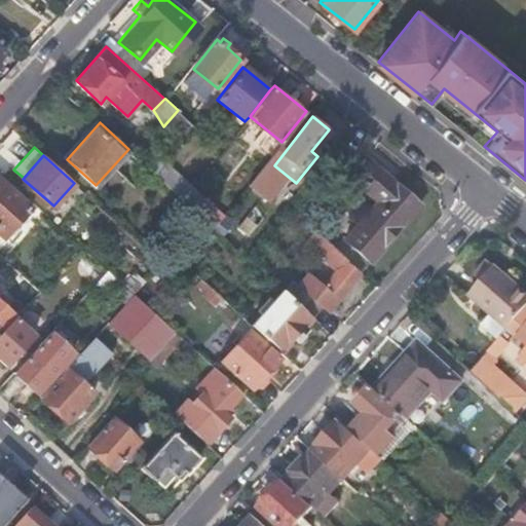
[(379,199),(346,238),(371,260),(420,203),(369,157),(352,176),(379,199)]
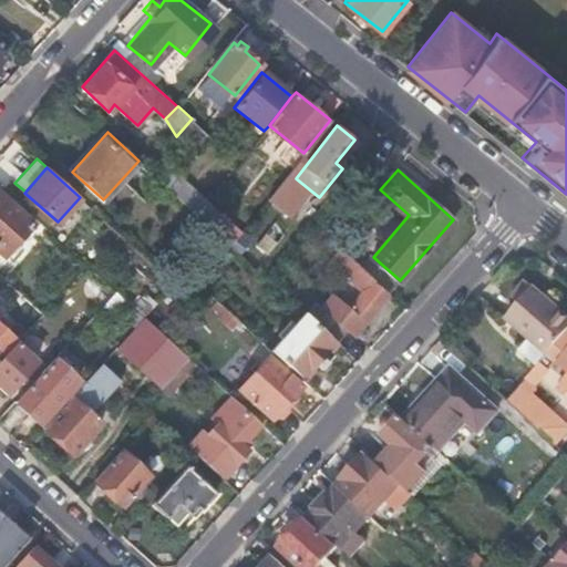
[(198,215),(209,202),(179,175),(169,188),(198,215)]
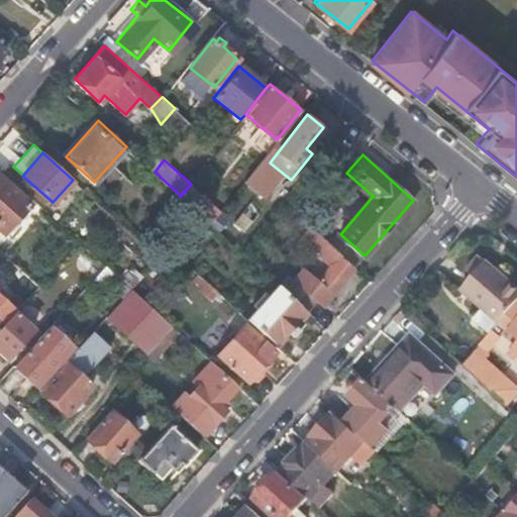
[(0,176),(0,228),(3,232),(4,231),(9,236),(19,224),(14,219),(30,203),(0,176)]
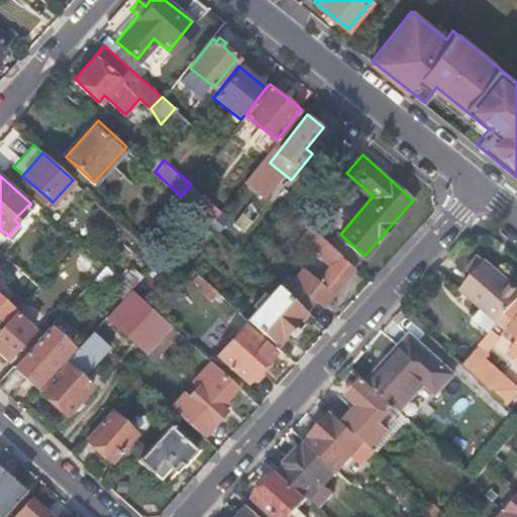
[(181,196),(211,223),(220,211),(191,184),(181,196)]
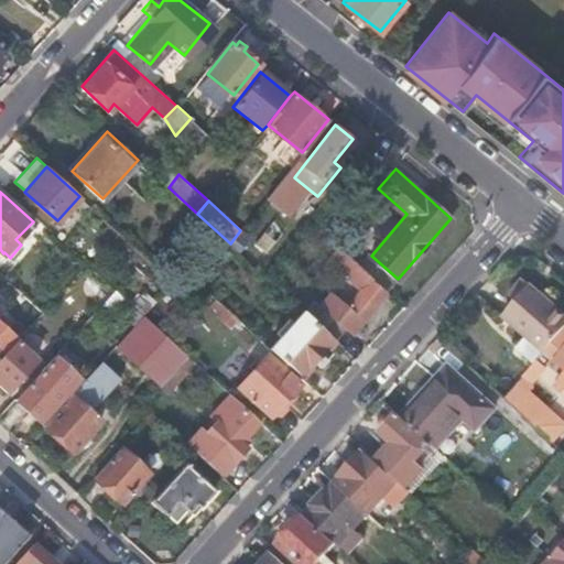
[(269,256),(286,228),(272,219),(255,247),(269,256)]
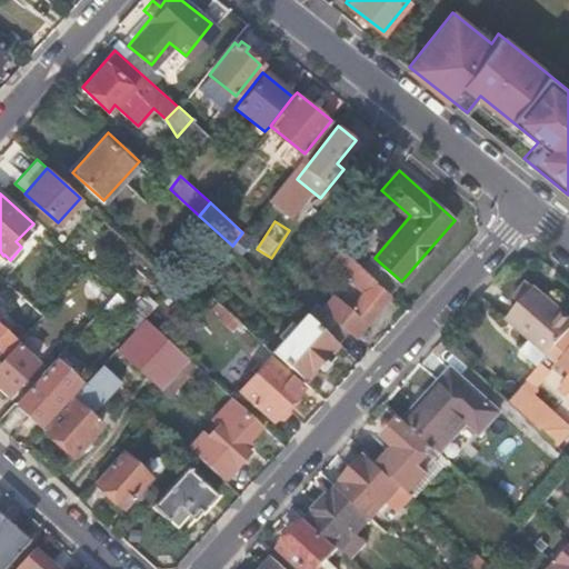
[(319,302),(309,315),(339,341),(349,329),(355,333),(368,319),(376,309),(388,295),(375,282),(377,280),(340,246),(330,257),(368,291),(352,309),(337,295),(326,307),(319,302)]
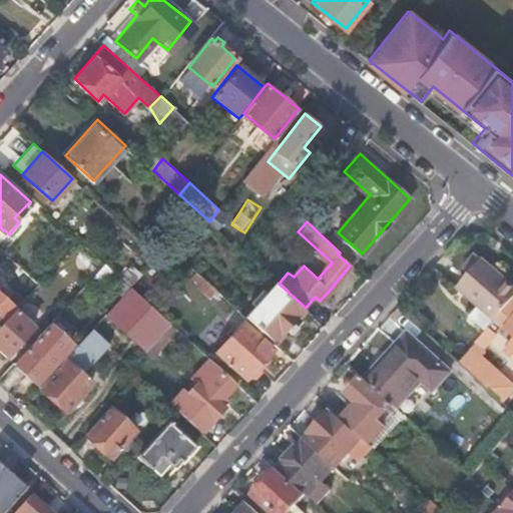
[(467,272),(482,255),(473,249),(459,266),(467,272)]
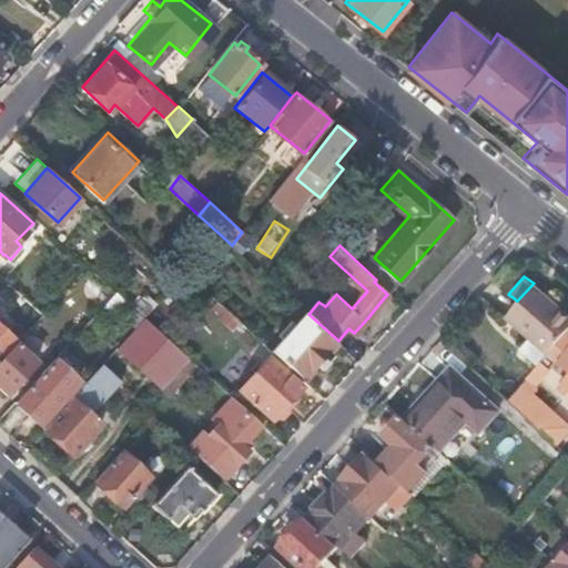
[(567,328),(567,312),(534,283),(517,301),(506,313),(549,351),(567,328)]
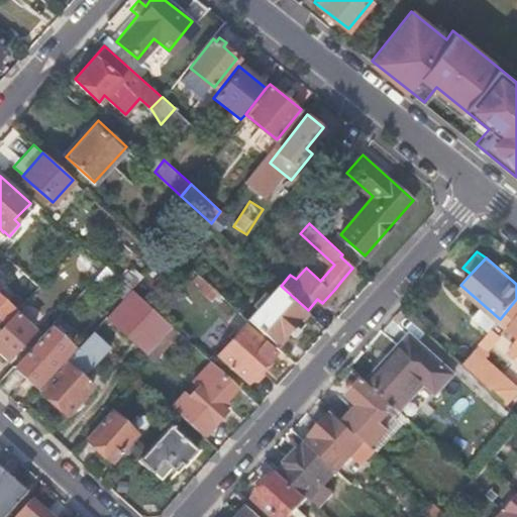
[(212,299),(218,292),(199,274),(195,278),(202,284),(199,288),(212,299)]
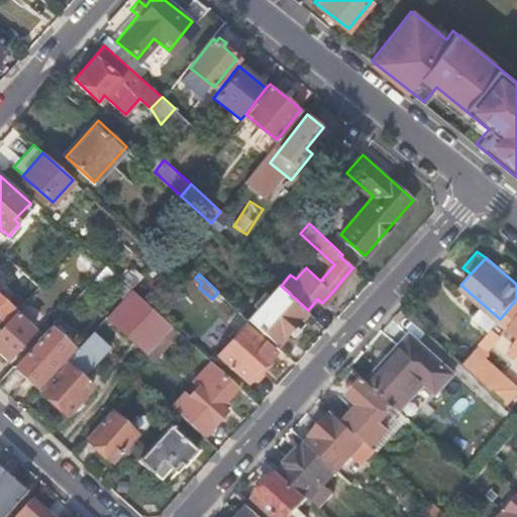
[(341,281),(334,290),(341,295),(348,287),(341,281)]
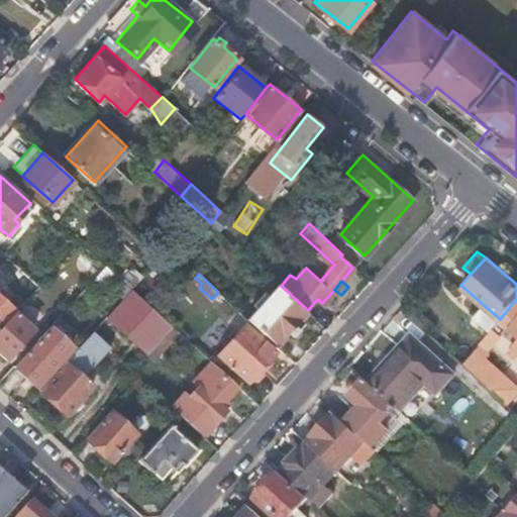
[(281,286),(279,284),(269,295),(265,292),(254,303),(259,307),(248,318),(249,319),(277,344),(278,345),(309,311),(308,310),(281,286)]
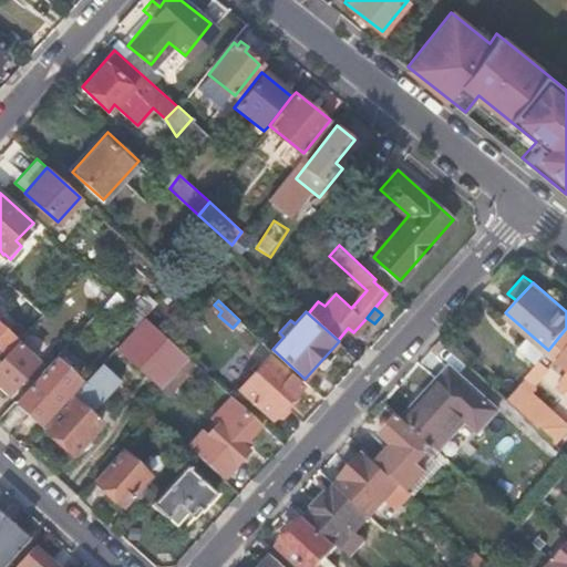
[(189,357),(144,316),(116,346),(163,387),(189,357)]
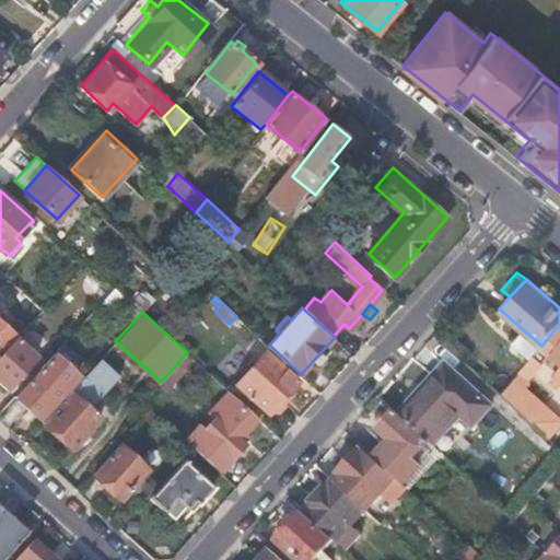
[(15,337),(0,324),(0,353),(7,347),(15,337)]
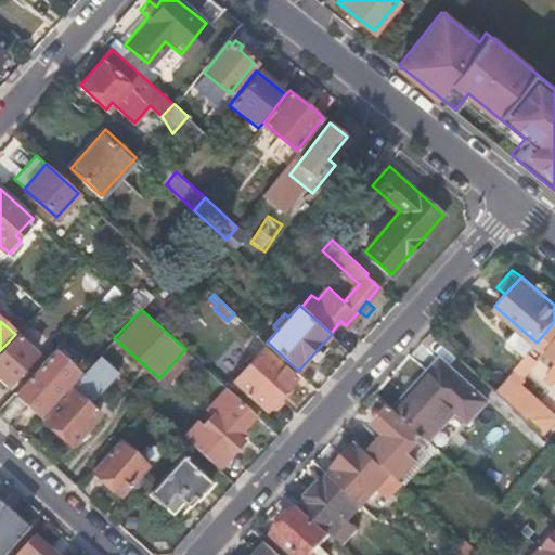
[(554,321),(537,343),(554,358),(554,368),(547,376),(554,383),(554,321)]
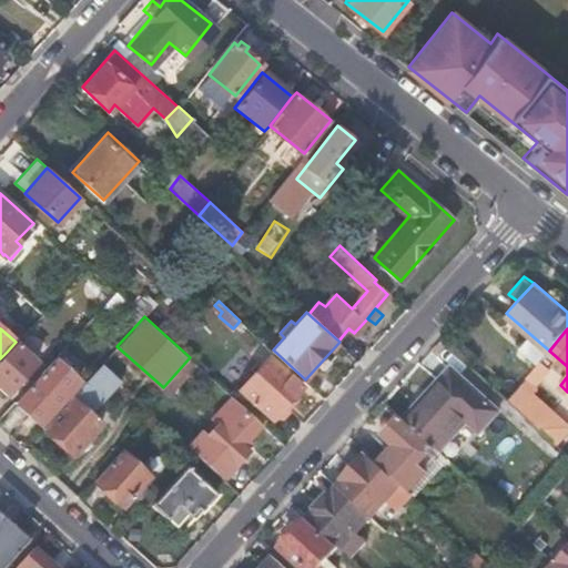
[(16,342),(7,352),(0,358),(0,386),(7,393),(37,361),(16,342)]
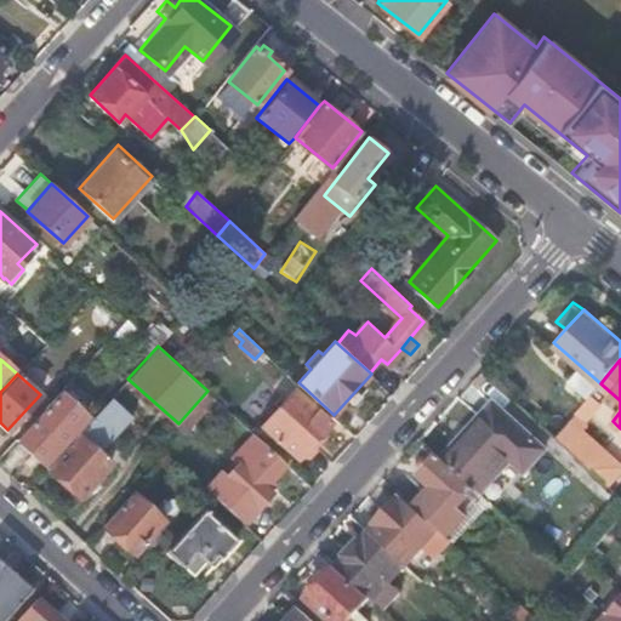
[(332,414),(300,383),(262,426),(298,457),(301,455),(303,456),(305,455),(306,456),(315,444),(315,442),(314,440),(329,425),(325,421),(332,414)]
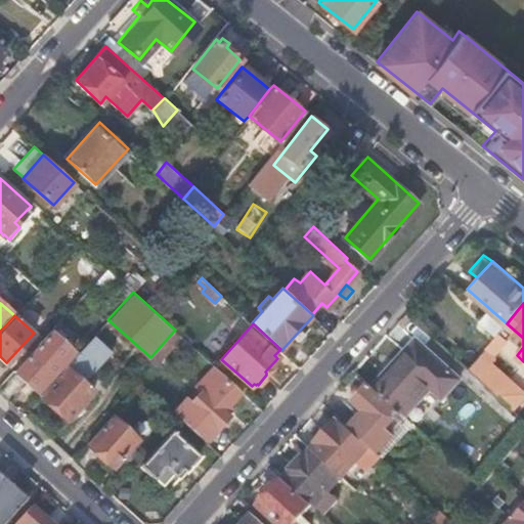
[(180,334),(175,330),(150,357),(156,362),(180,334)]
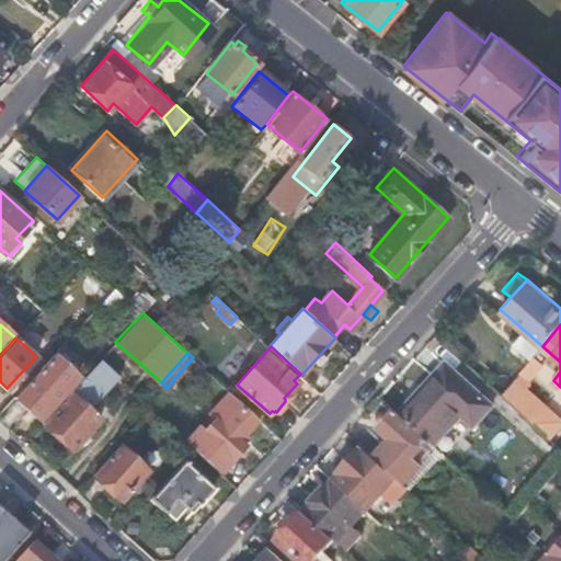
[(77,377),(53,354),(15,395),(39,418),(77,377)]
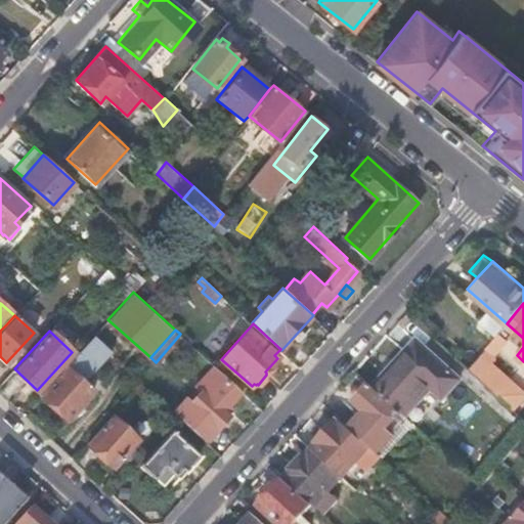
[(110,350),(93,336),(41,393),(69,418),(93,391),(82,381),(110,350)]
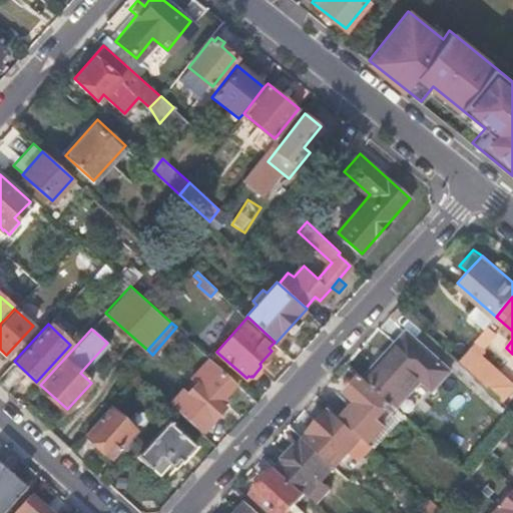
[(405,413),(409,417),(451,370),(408,331),(366,378),(405,413)]
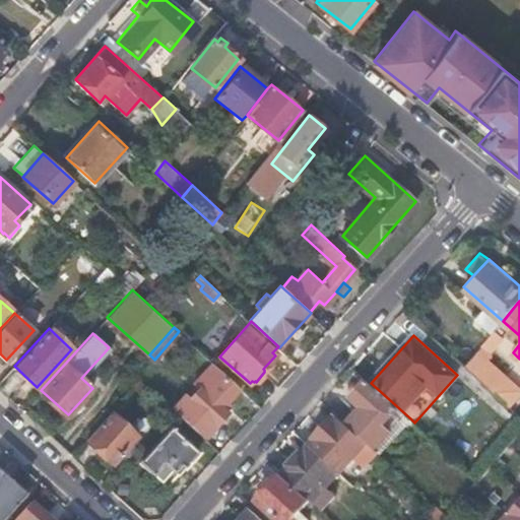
[(474,354),(480,360),(491,348),(484,342),(474,354)]
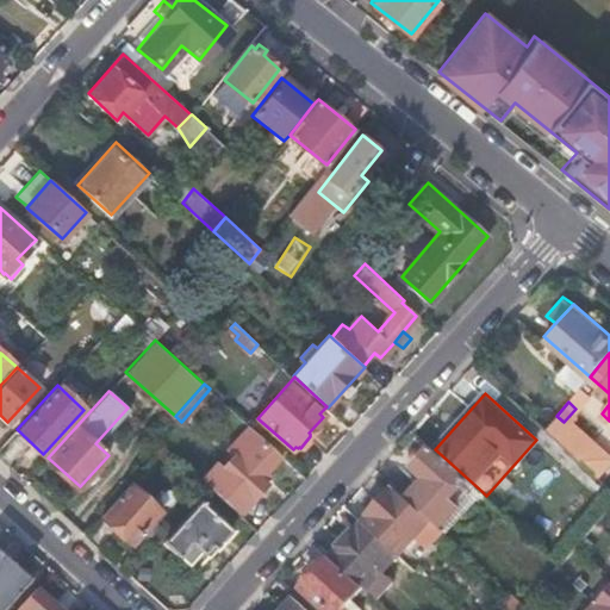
[(260,441),(263,437),(228,405),(222,412),(242,430),(231,443),(235,448),(230,454),(234,456),(222,471),(216,466),(203,480),(241,512),(267,484),(260,477),(278,456),(260,441)]
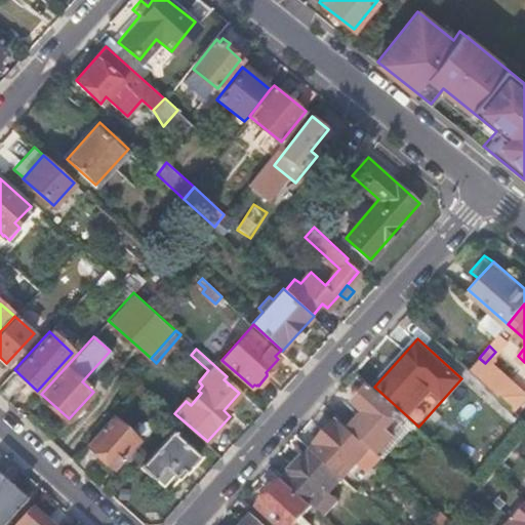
[(470,368),(497,393),(507,382),(485,363),(479,358),(470,368)]
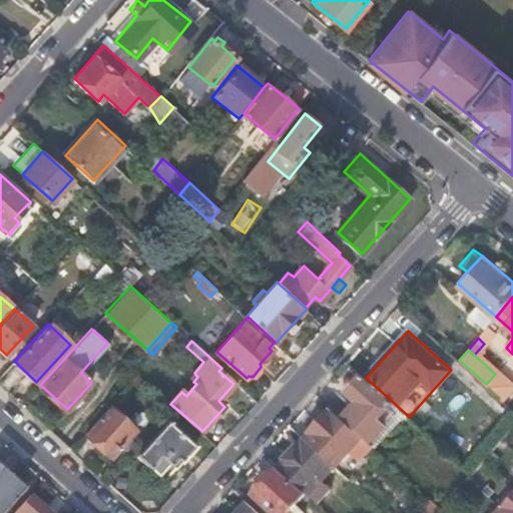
[(364,436),(376,446),(405,413),(366,378),(363,375),(347,392),(359,403),(345,419),(364,436)]
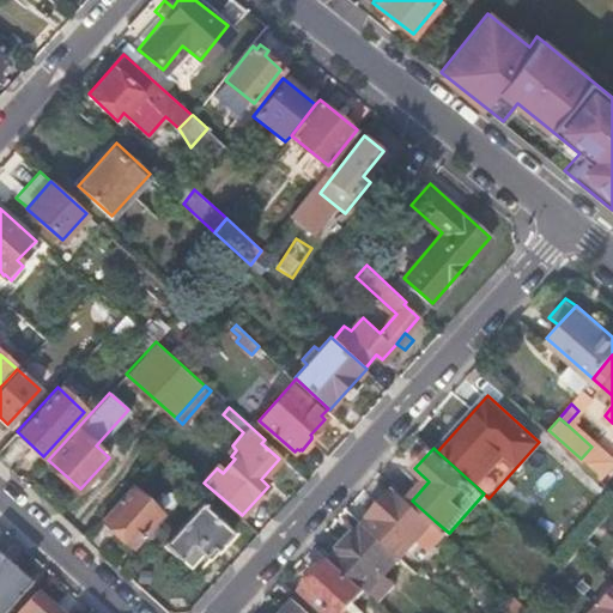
[(131,484),(101,517),(132,546),(162,513),(131,484)]
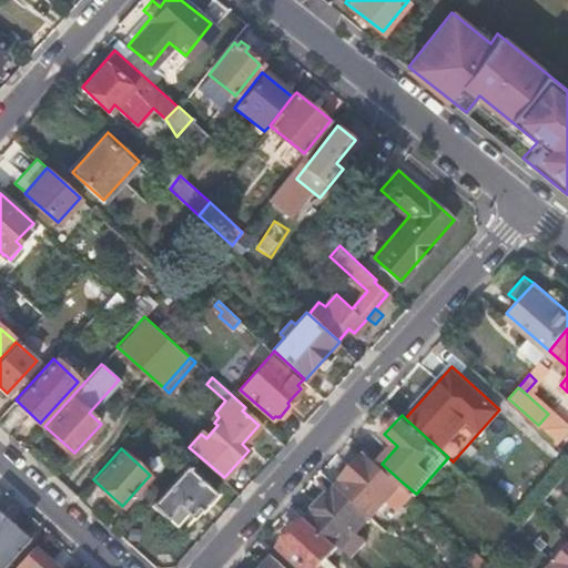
[(376,511),(403,483),(382,464),(368,452),(343,480),(376,511)]
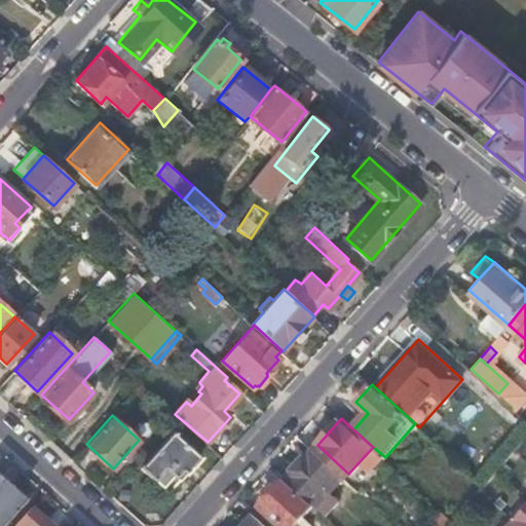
[(173,431),(142,465),(163,486),(174,475),(179,480),(199,457),(173,431)]
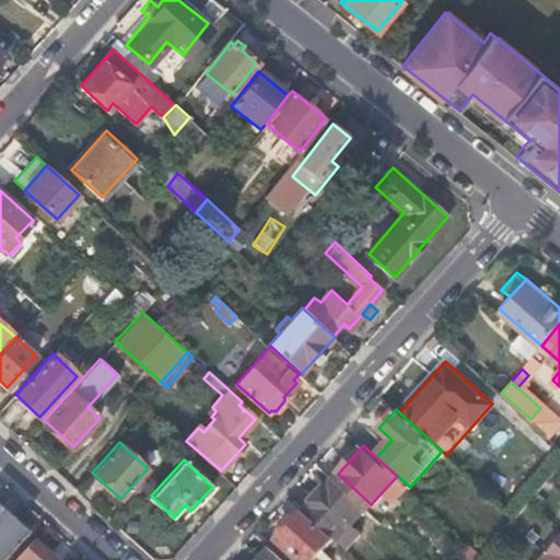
[(335,538),(337,540),(366,508),(334,478),(305,511),(335,538)]
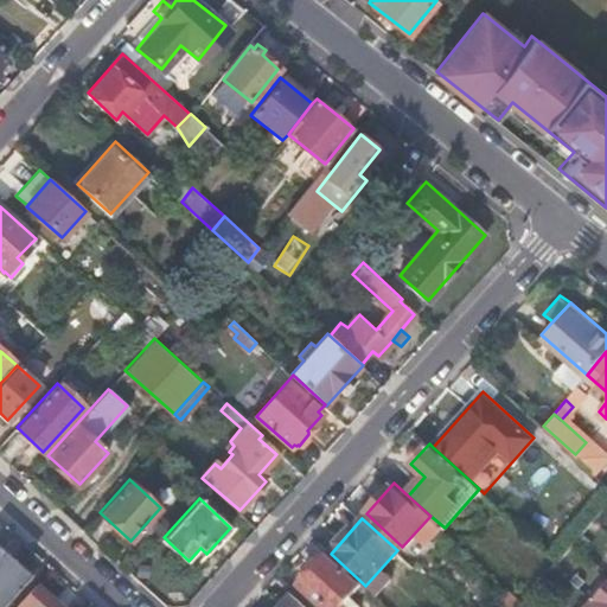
[(0,605),(13,590),(29,575),(0,549),(0,605)]
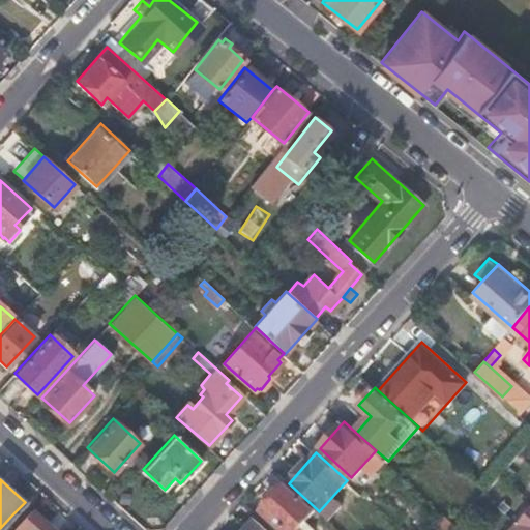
[(300,529),(299,529),(317,509),(289,483),(263,510),(285,529),(300,529)]
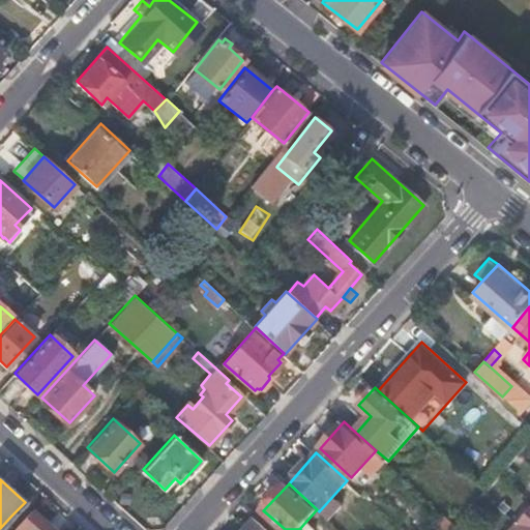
[(32,509),(33,508),(25,501),(25,502),(11,516),(20,523),(32,509)]
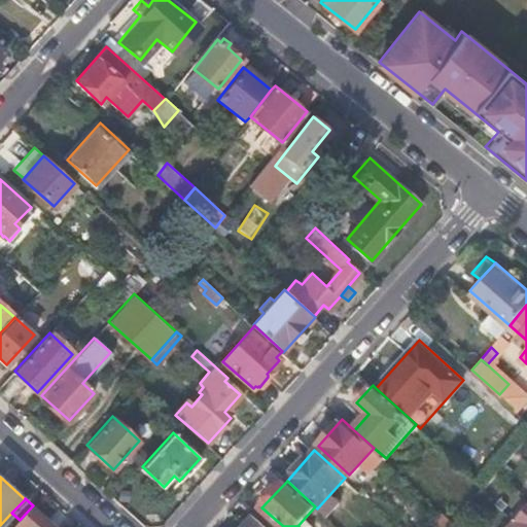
[(18,521),(12,526),(55,526),(32,506),(20,520),(18,521)]
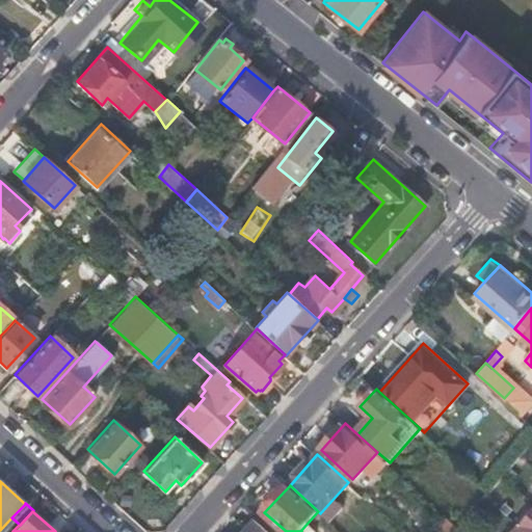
[(531,531),(531,511),(513,531),(531,531)]
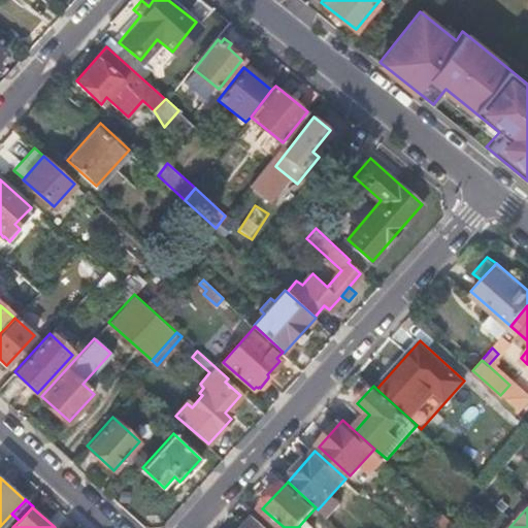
[(269,527),(256,516),(244,527),(269,527)]
